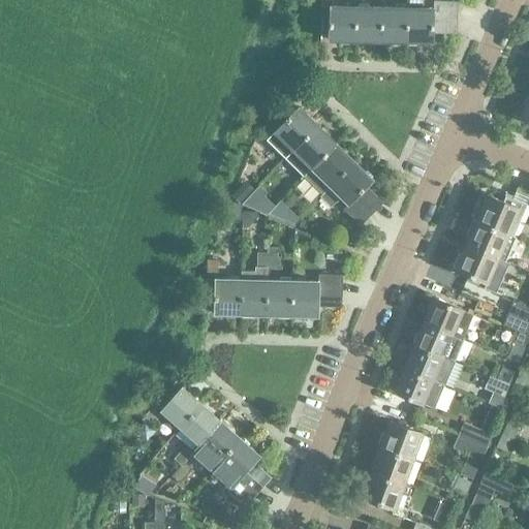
[(329,39),(354,40),(355,6),(333,5),(333,0),(321,0),(321,6),(330,6),(329,39)]
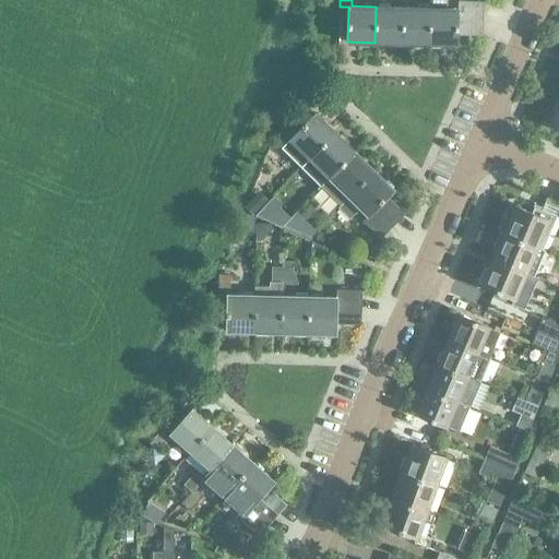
[(429,0),(430,8),(429,44),(456,45),(456,35),(456,23),(483,23),(484,2),(459,1),(459,0),(429,0)]
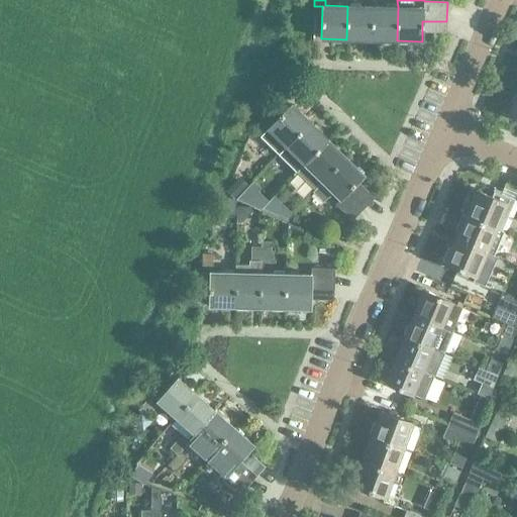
[(347,6),(346,39),(372,39),(373,6),(347,6)]
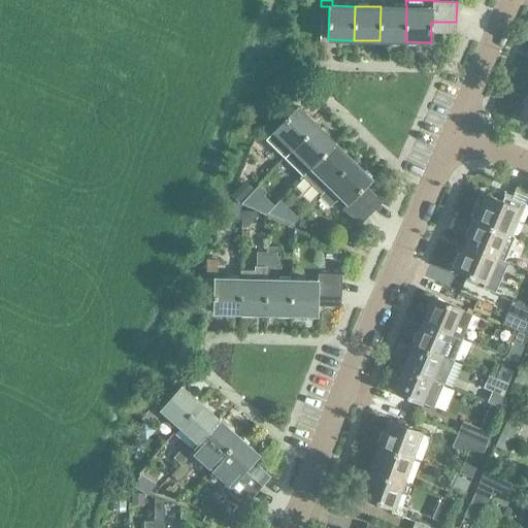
[(406,7),(381,6),(380,40),(405,41),(406,7)]
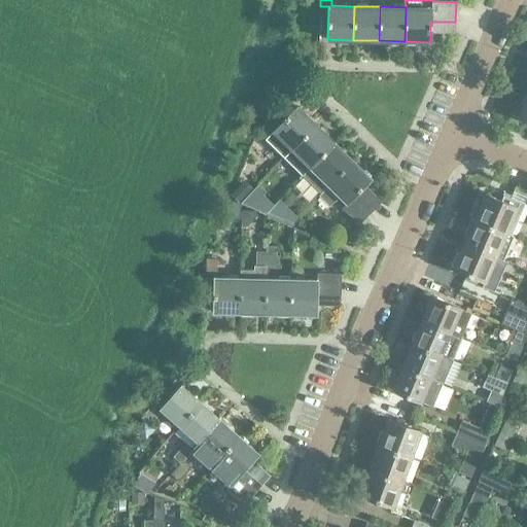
[(455,22),(430,22),(430,33),(455,33),(455,22)]
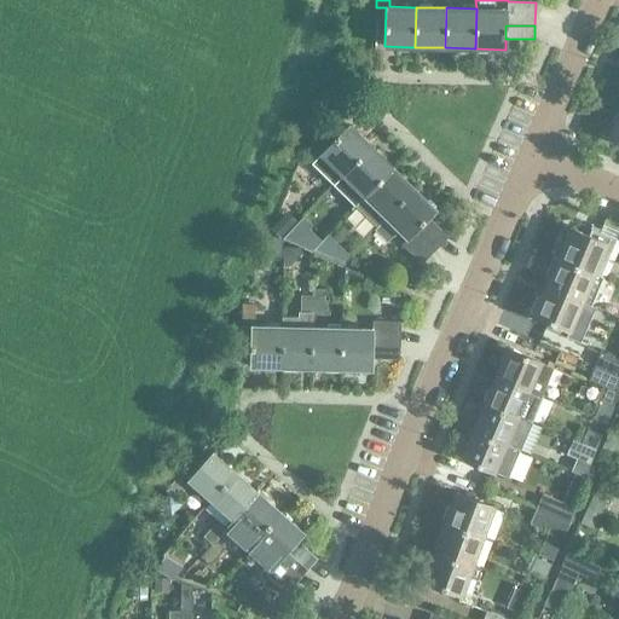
[(618,111),(608,137),(618,140),(618,111)]
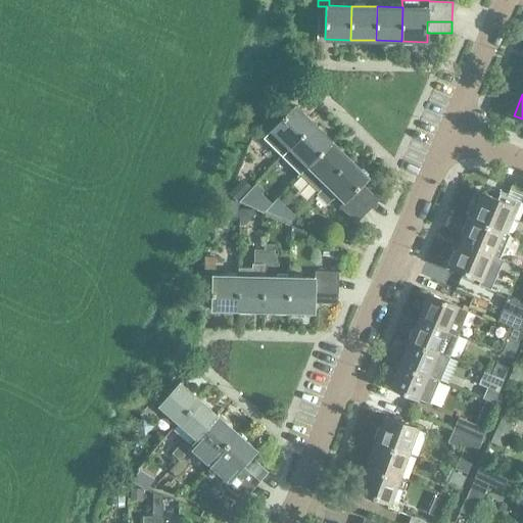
[(264,136),(282,154),(313,124),(294,105),(264,136)]
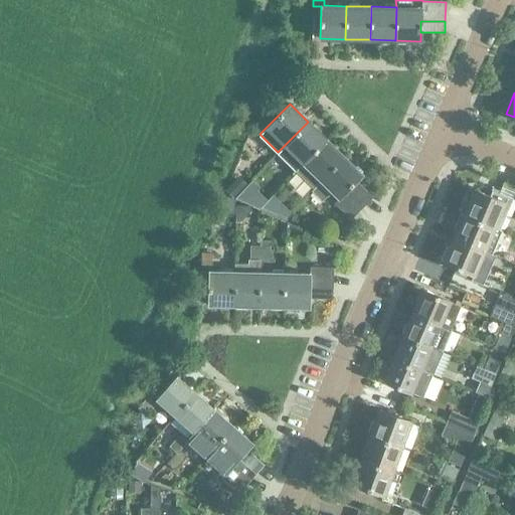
[(308,122),(278,152),(296,169),(325,140),(308,122)]
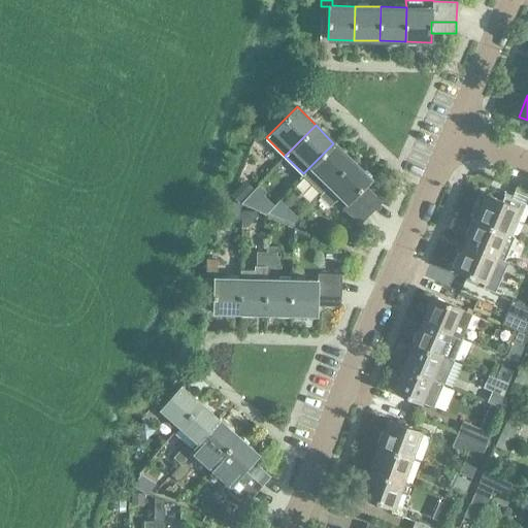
[(329,187),(327,186),(352,161),(333,143),(303,173),(323,193),(329,187)]
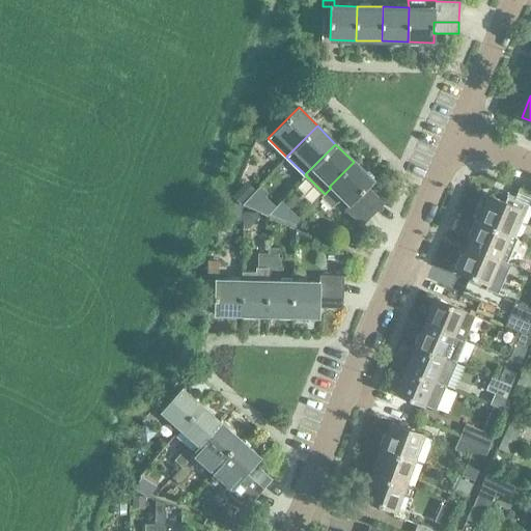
[(354,162),(329,187),(331,188),(325,194),(323,196),(333,206),(341,198),(347,204),(343,208),(361,226),(384,203),(366,186),(371,179),(354,162)]
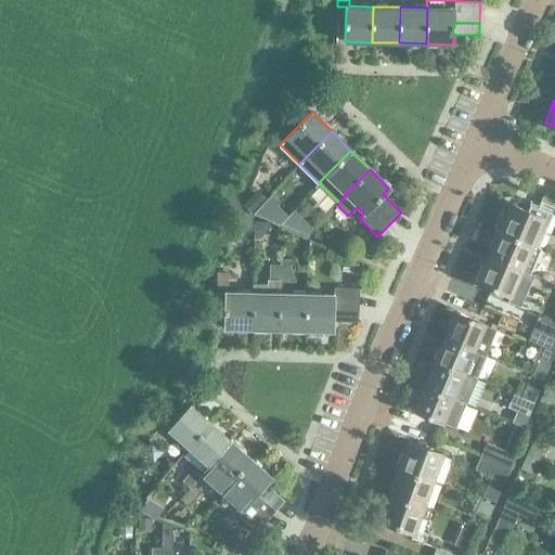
[(497,230),(532,245),(543,218),(511,205),(505,217),(502,216),(497,230)]
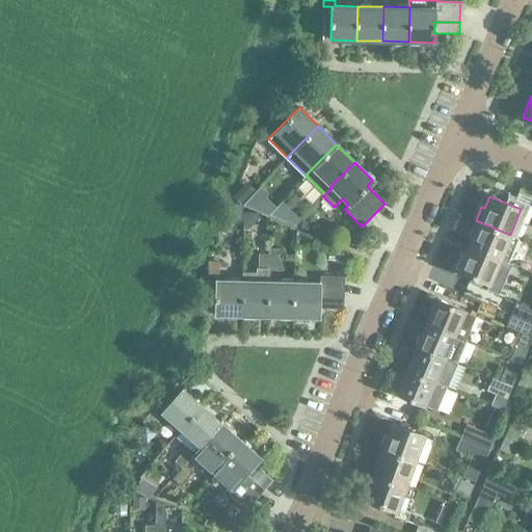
[(256,225),(260,209),(248,206),(244,222),(256,225)]
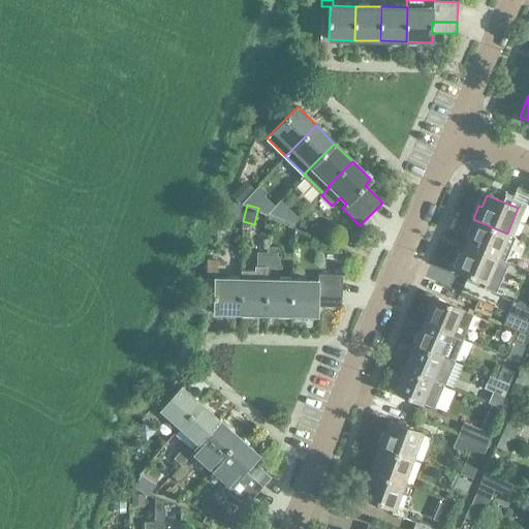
[(470,236),(466,245),(497,257),(507,234),(473,219),(466,234),(470,236)]
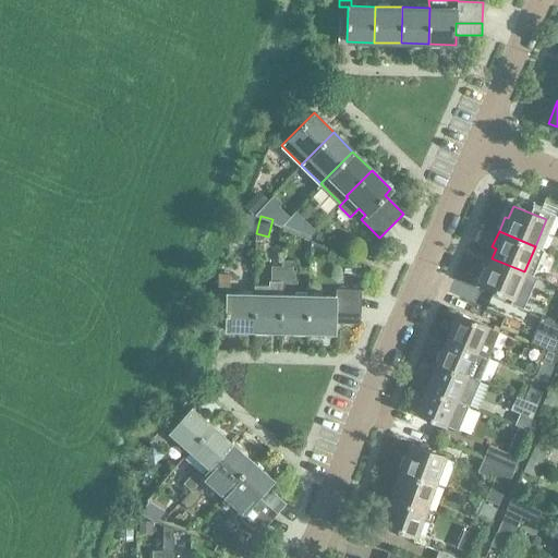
[(524,271),(492,258),(487,269),(483,267),(477,282),(481,283),(480,284),(512,299),(524,271)]
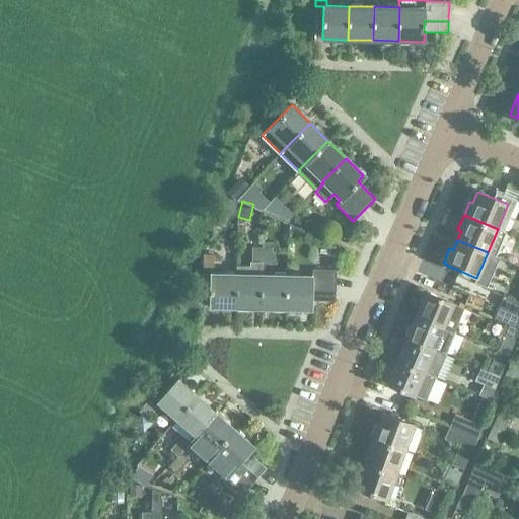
[(234,307),(261,308),(262,275),(262,263),(263,242),(262,242),(262,243),(256,243),(256,247),(251,247),(251,261),(249,261),(249,265),(236,265),(236,274),(235,274),(234,307)]
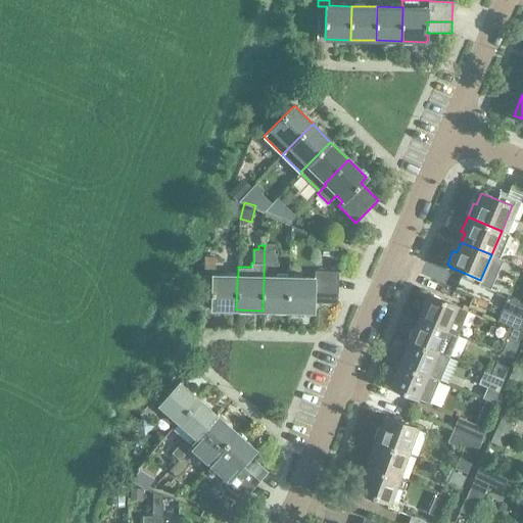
[(265,244),(264,265),(274,265),(274,244),(265,244)]
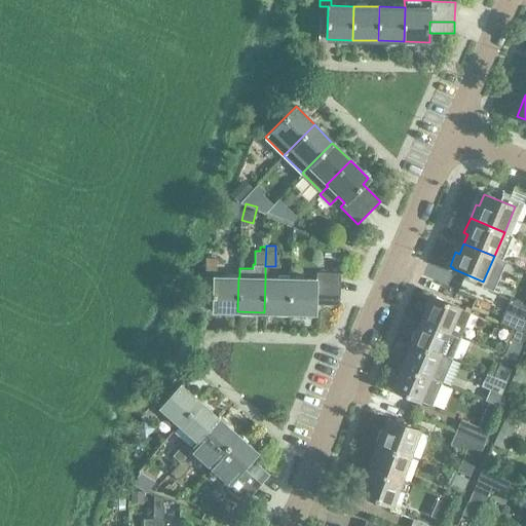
[(205,270),(217,270),(217,258),(205,258),(205,270)]
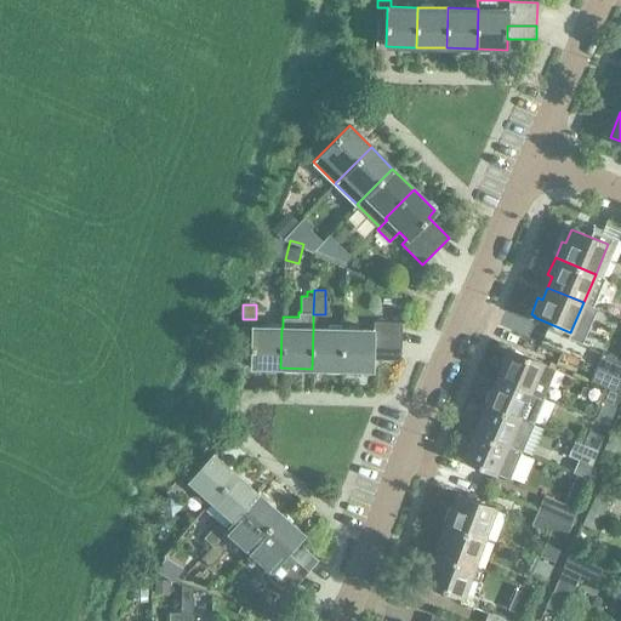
[(342,330),(341,370),(370,370),(371,359),(371,346),(400,347),(402,323),(372,322),(371,331),(342,330)]
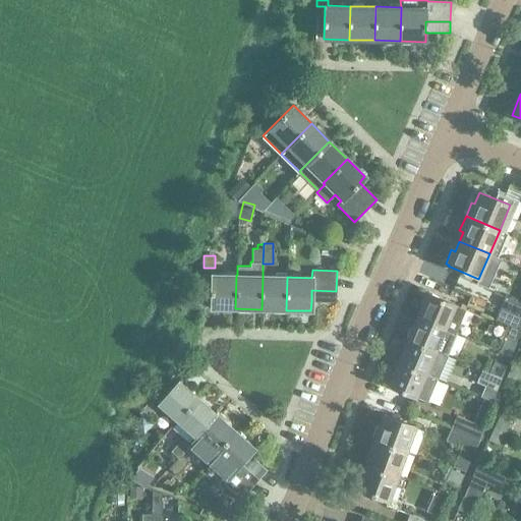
[(210,308),(235,308),(236,275),(211,275),(210,308)]
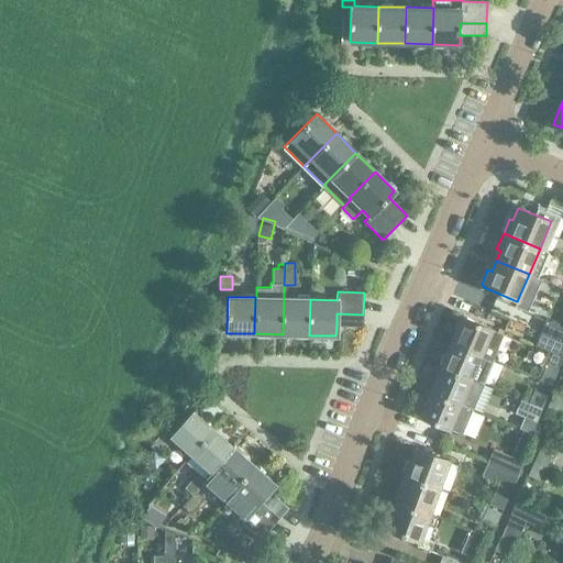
[(283,334),(309,335),(310,299),(284,298),(283,334)]
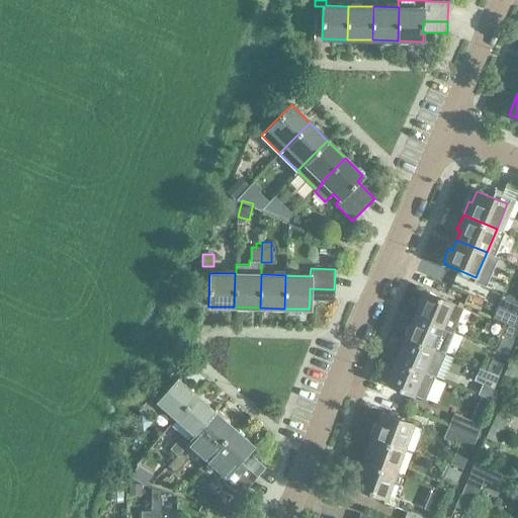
[(310,288),(310,299),(334,300),(334,289),(310,288)]
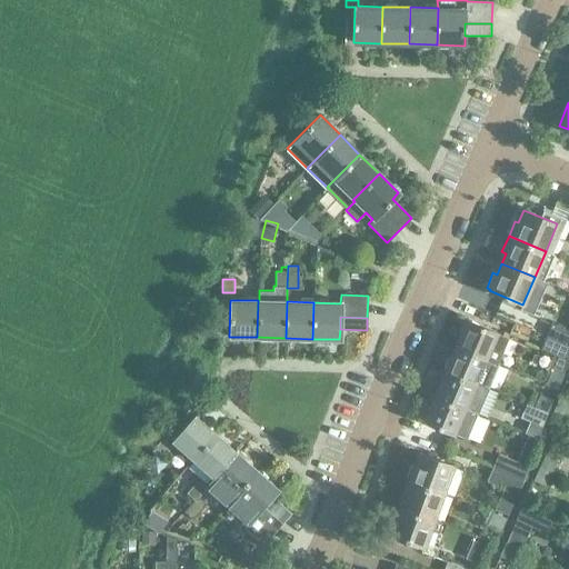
[(456,346),(485,358),(499,363),(509,338),(467,320),(456,346)]
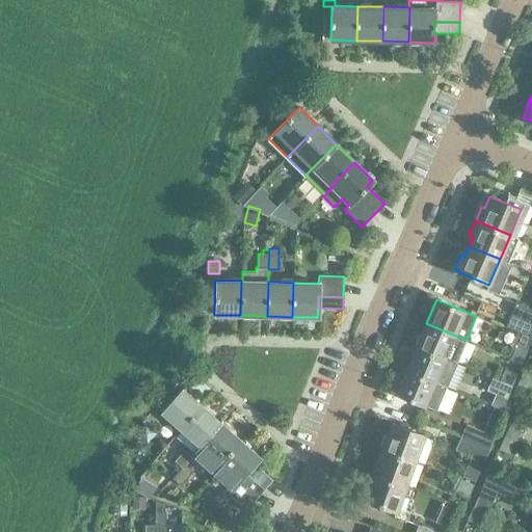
[(510,315),(531,324),(531,306),(531,309),(515,302),(510,315)]
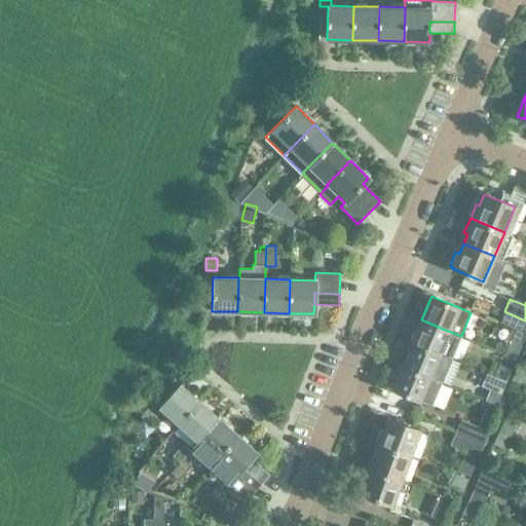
[(525,334),(525,321),(504,311),(499,323),(515,329),(510,340),(522,345),(525,334)]
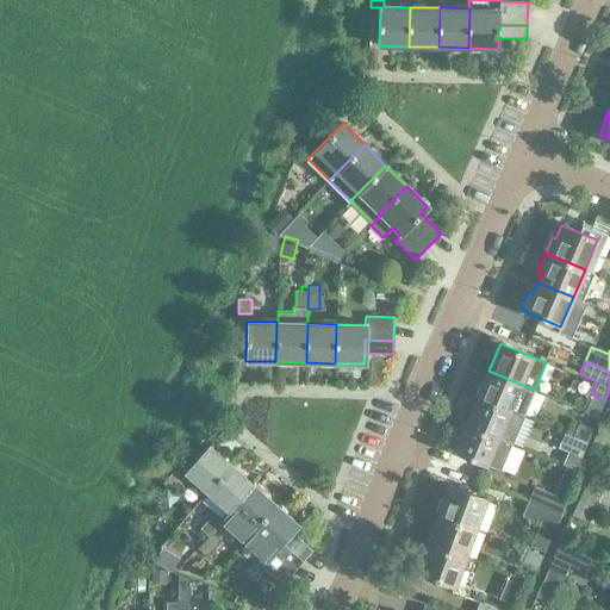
[(489,371),(478,397),(509,410),(520,384),(489,371)]
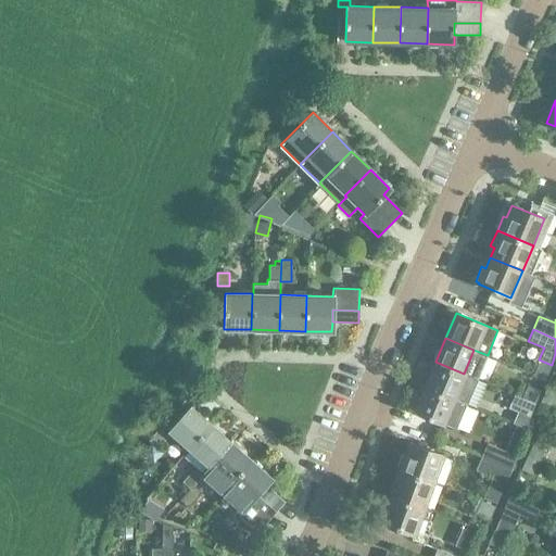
[(464,374),(436,362),(425,387),(454,399),(468,404),(478,379),(464,374)]
